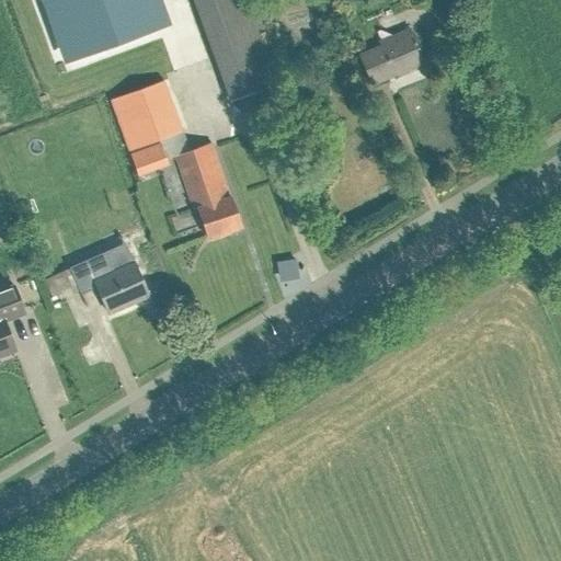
[(136,0),(42,0),(59,49),(144,20),(136,0)]
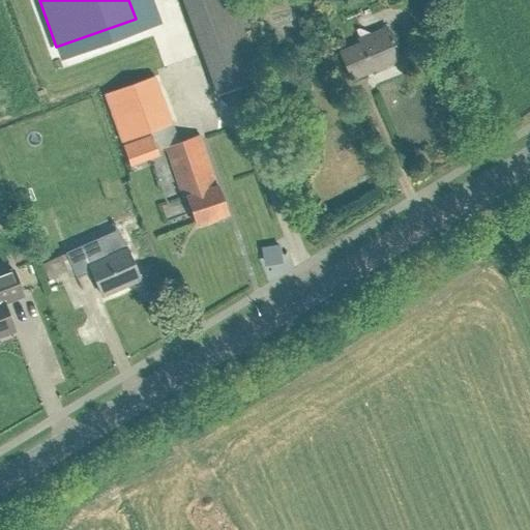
[(211,0),(238,82),(263,74),(257,53),(262,52),(260,43),(270,40),(257,0),(211,0)]
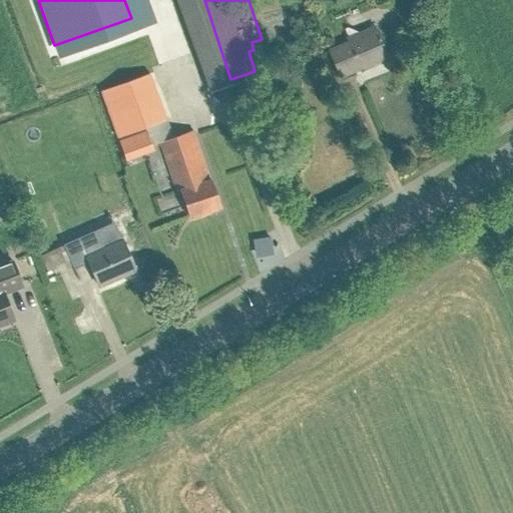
[(339,77),(387,57),(373,26),(345,38),(347,41),(327,50),(339,77)]
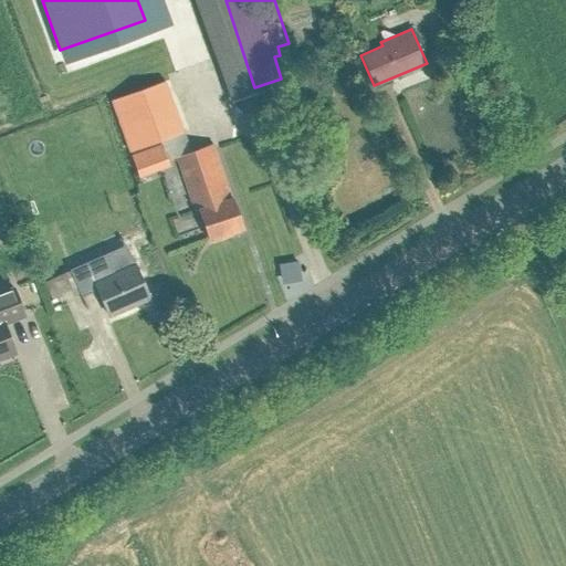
[(156,143),(143,108),(170,98),(164,82),(111,101),(129,152),(156,143)]
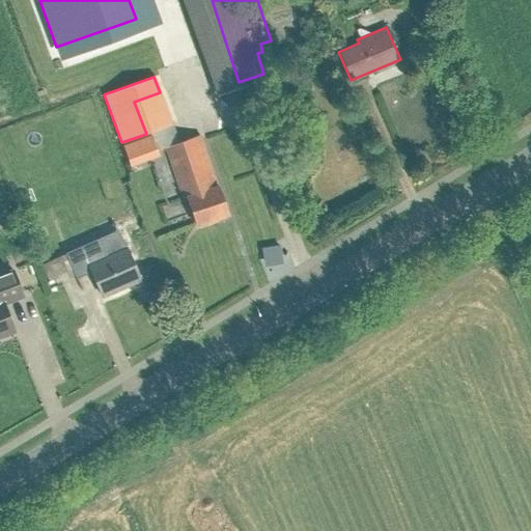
[(152,128),(160,146),(190,134),(183,116),(152,128)]
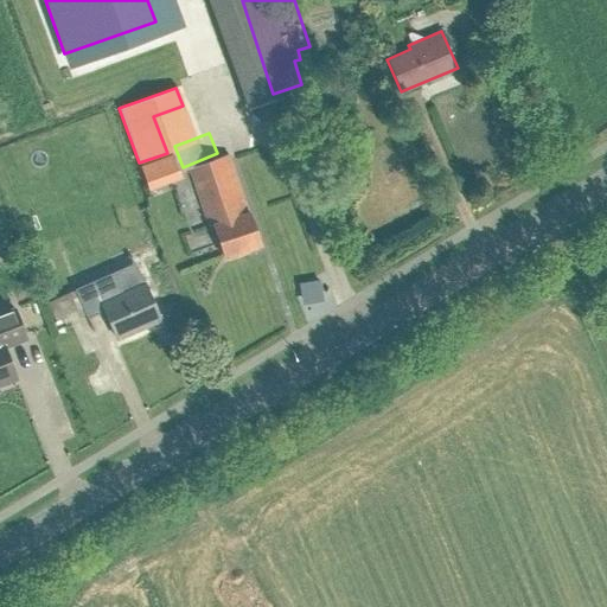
[(227,155),(187,168),(206,227),(212,225),(223,257),(259,246),(227,155)]
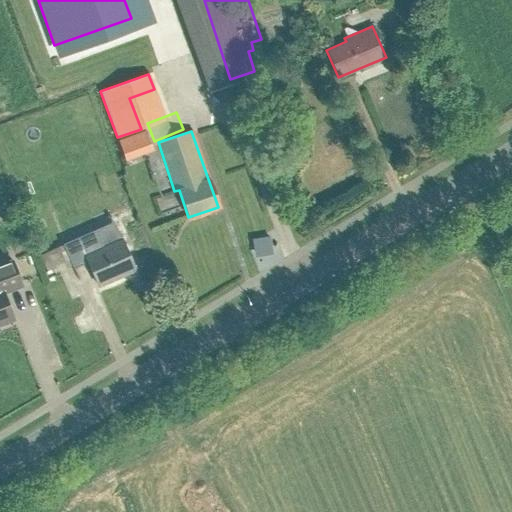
[(253,252),(271,249),(268,236),(251,239),(253,252)]
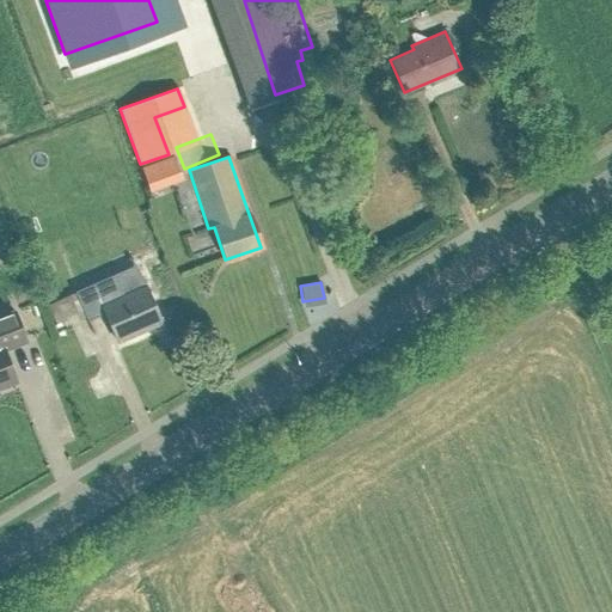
[(116,341),(160,322),(145,286),(103,305),(93,283),(74,292),(87,320),(104,312),(116,341)]
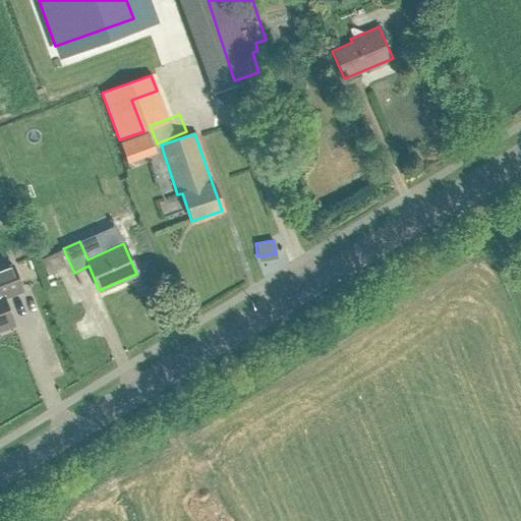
[(0,330),(13,326),(3,298),(21,291),(11,265),(0,269),(0,330)]
